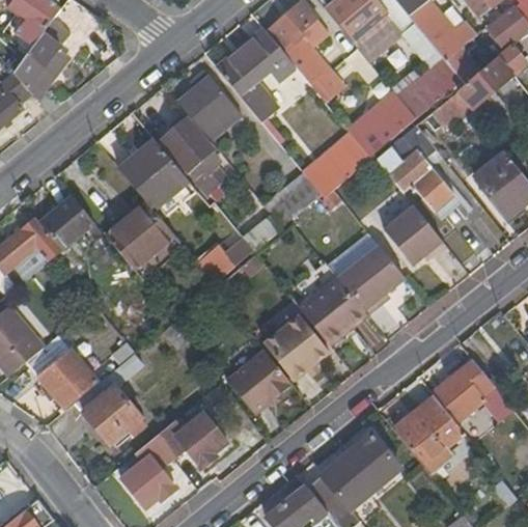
[(3,4),(0,8),(0,17),(37,43),(59,11),(62,7),(52,0),(14,0),(8,7),(3,4)]
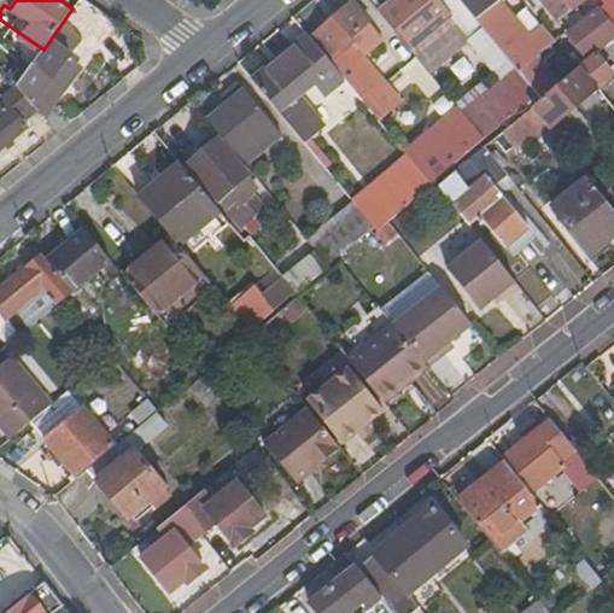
[(534,105),(539,100),(513,69),(457,0),(399,0),(385,12),(415,51),(420,47),(432,62),(466,34),(506,82),(465,114),(487,141),(502,132),(531,107),(534,105)]
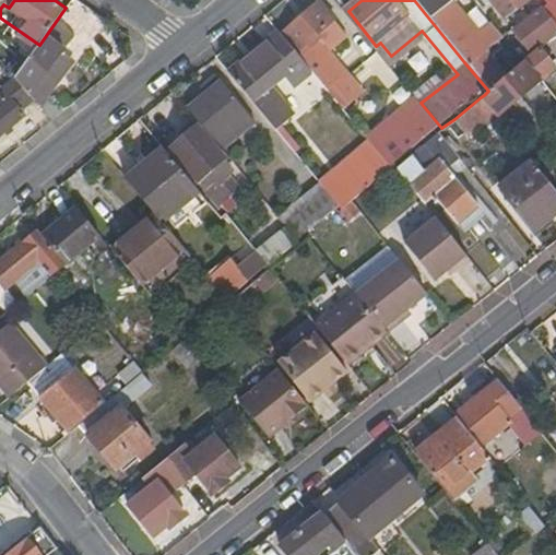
[(418,0),(468,59),(464,62),(488,91),(508,72),(491,50),(505,38),(489,19),(477,30),(454,2),(452,0),(418,0)]
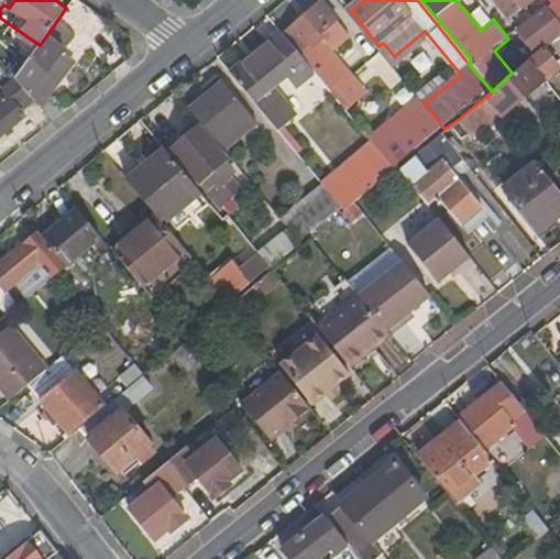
[(552,41),(559,34),(559,0),(506,0),(500,6),(536,50),(538,53),(552,41)]
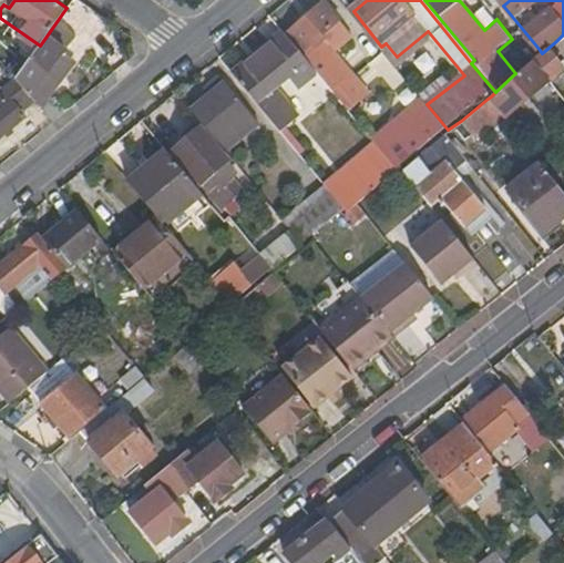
[(319,75),(349,112),(371,96),(321,36),(327,31),(339,47),(352,36),(325,1),(285,34),(286,34),(319,75)]
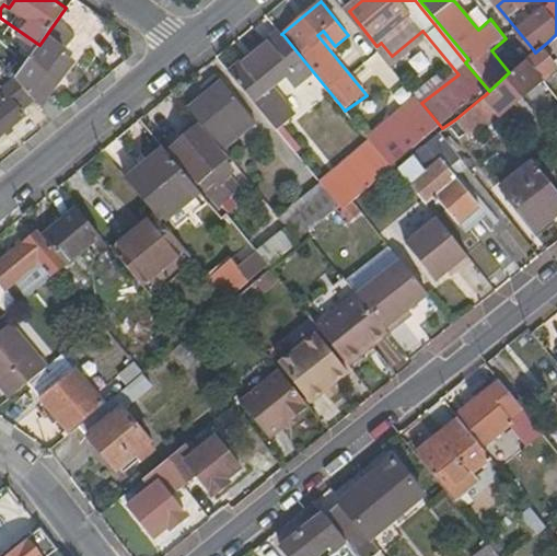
[(82,29),(62,12),(39,45),(38,47),(19,74),(38,99),(54,118),(70,104),(57,88),(67,76),(55,65),(82,29)]
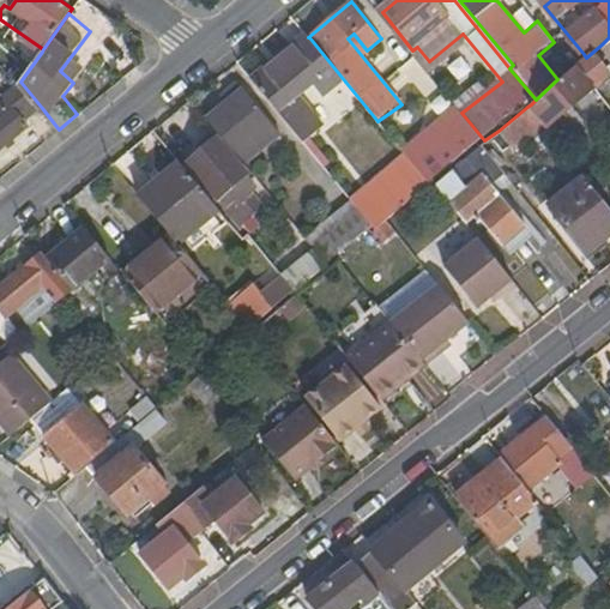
[(309,37),(254,82),(305,145),(310,140),(322,131),(296,98),(307,90),(309,92),(314,88),(322,98),(345,82),(309,37)]
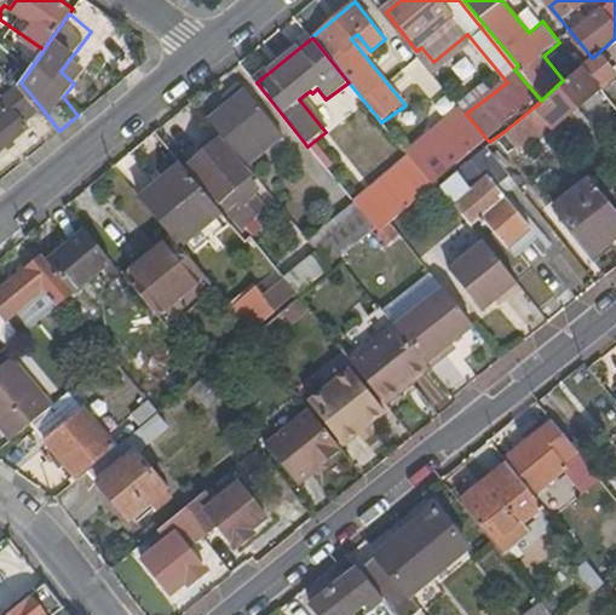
[(589,55),(579,64),(594,85),(612,70),(608,64),(615,57),(615,55),(608,45),(592,58),(589,55)]
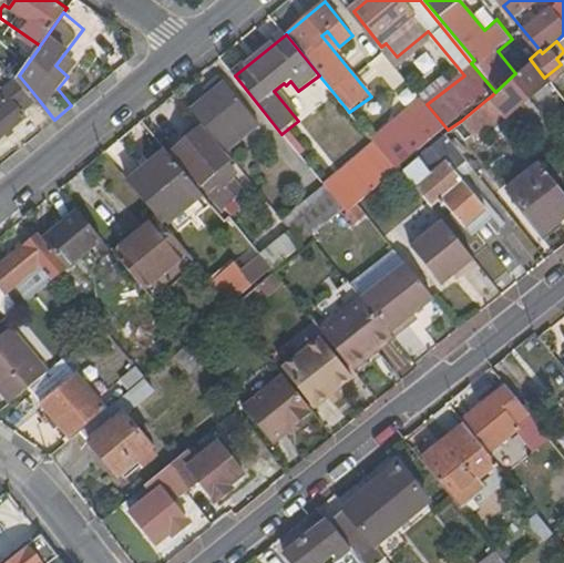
[(385,84),(399,73),(380,48),(366,59),(385,84)]
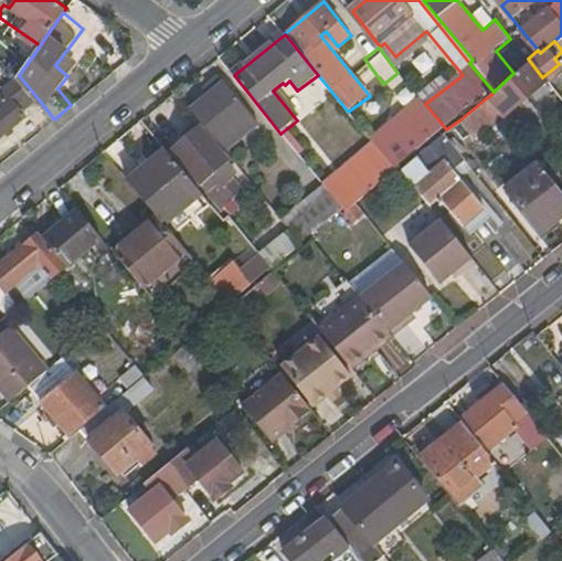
[(501,114),(542,77),(528,59),(513,73),(494,92),(489,96),(501,114)]
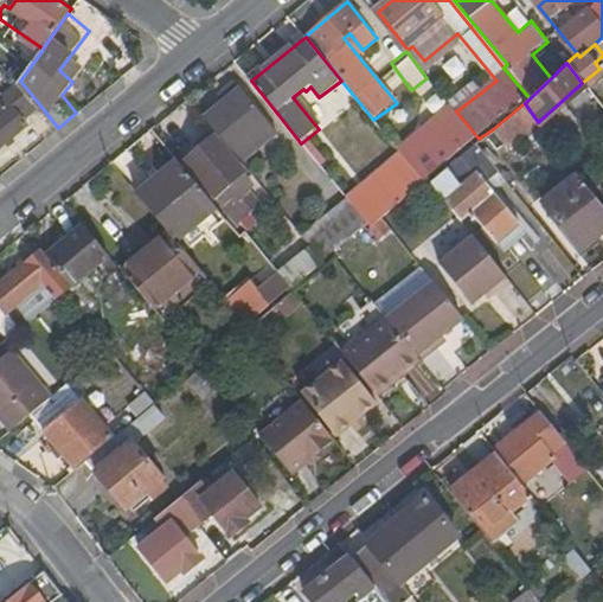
[(42,107),(20,81),(7,91),(0,82),(0,146),(31,121),(29,117),(42,107)]
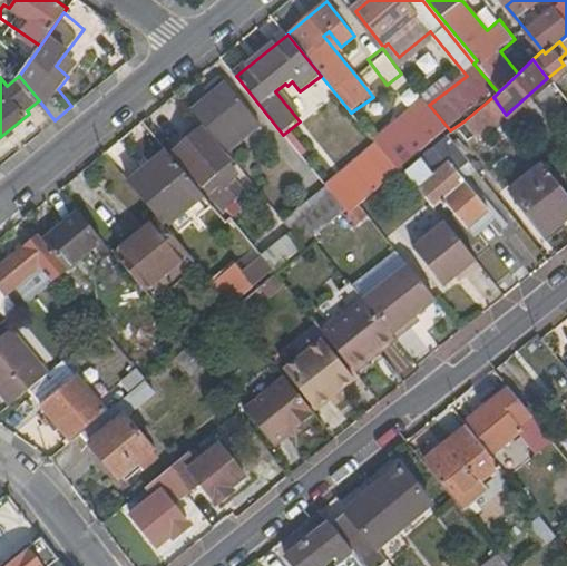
[(227,84),(194,111),(230,156),(263,128),(227,84)]
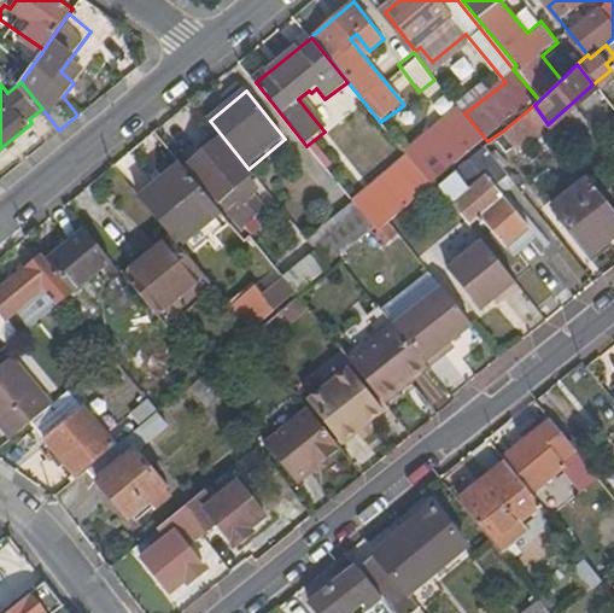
[(516,149),(545,126),(531,107),(502,132),(516,149)]
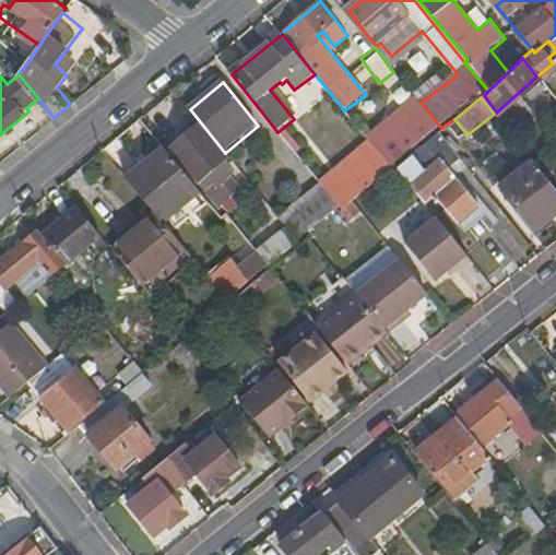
[(421,103),(418,99),(370,142),(392,167),(395,165),(437,131),(441,128),(421,103)]
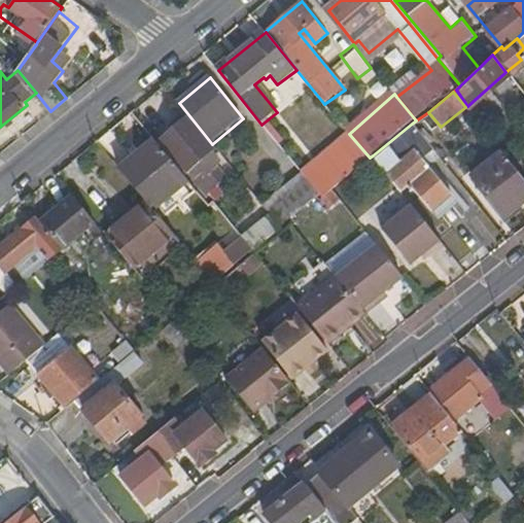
[(187,118),(164,138),(189,170),(203,158),(213,149),(195,128),(187,118)]
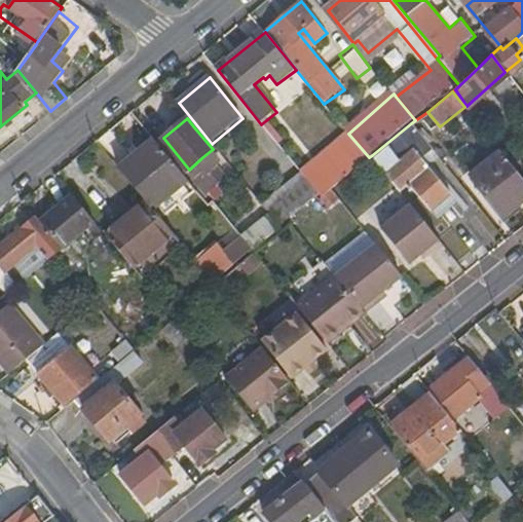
[(266,120),(261,124),(278,146),(283,142),(266,120)]
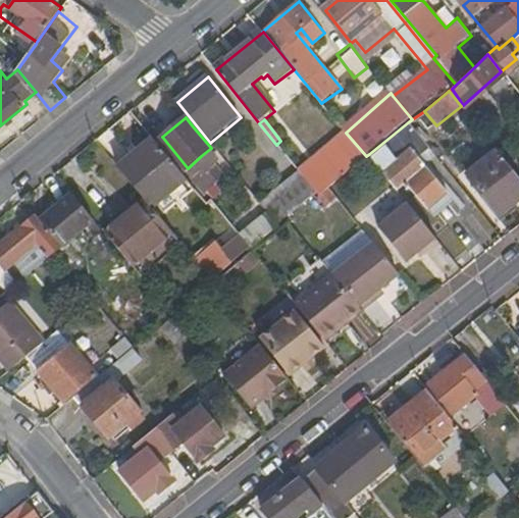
[(408,122),(369,154),(395,187),(403,179),(426,207),(447,190),(424,163),(420,158),(425,154),(421,150),(427,146),(408,122)]
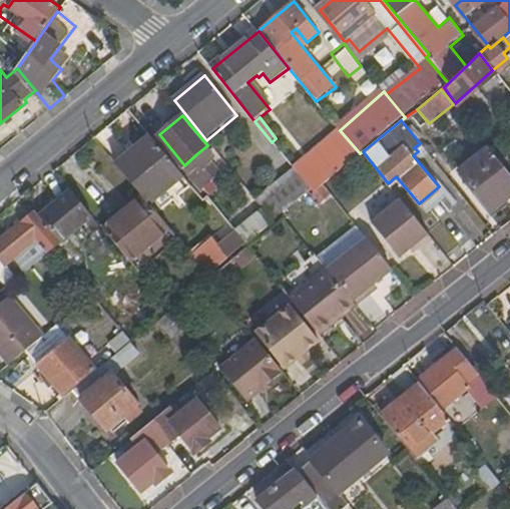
[(360,153),(340,130),(293,169),(294,170),(312,192),(360,153)]
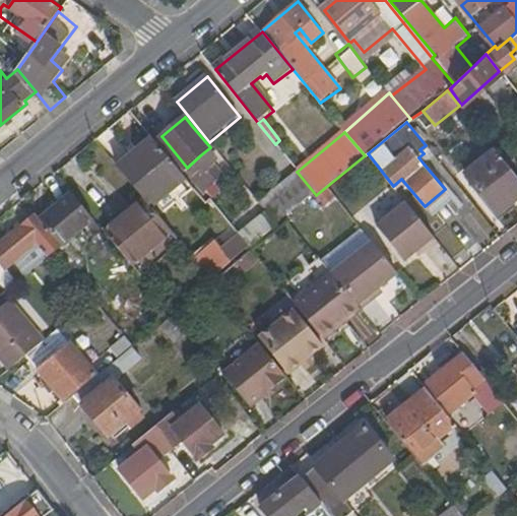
[(156,134),(152,137),(185,178),(191,186),(194,183),(172,153),(156,134)]
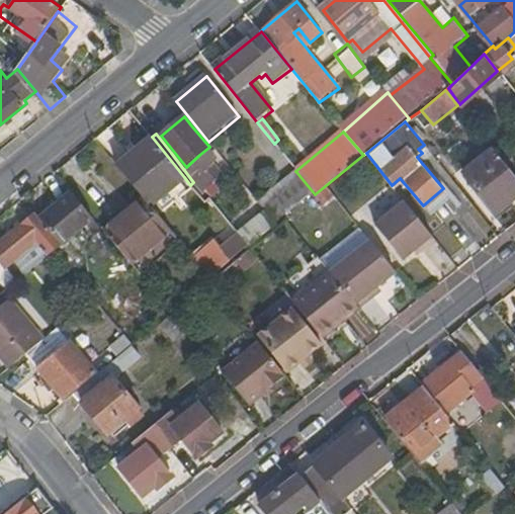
[(152,137),(116,166),(141,196),(149,206),(184,177),(152,137)]
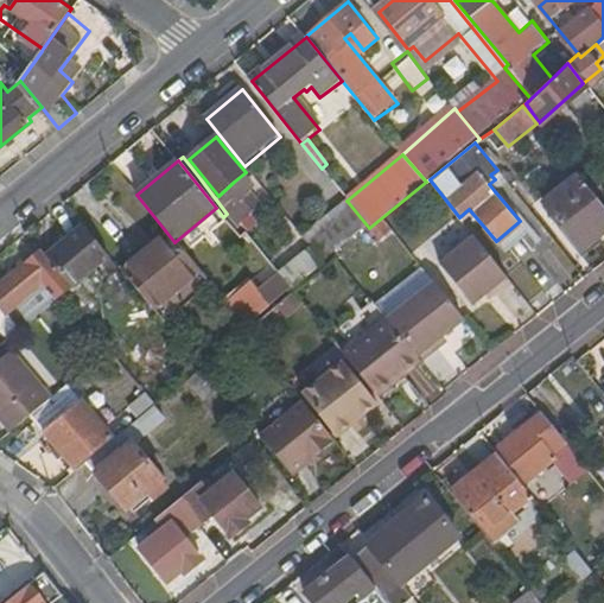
[(579,247),(603,227),(603,208),(576,173),(542,201),(579,247)]
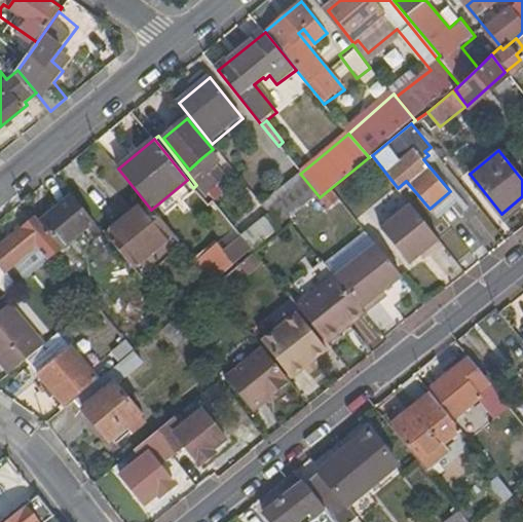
[(202,157),(189,170),(200,183),(212,174),(203,164),(206,162),(202,157)]
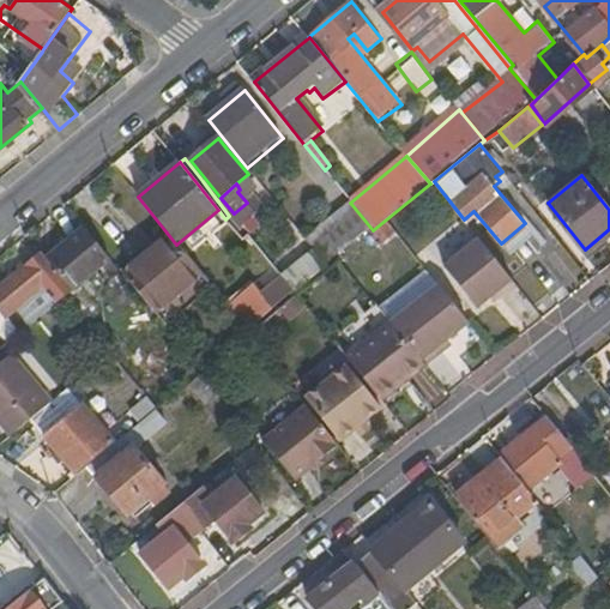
[(373,230),(351,204),(306,241),(314,252),(327,267),(346,253),(373,230)]
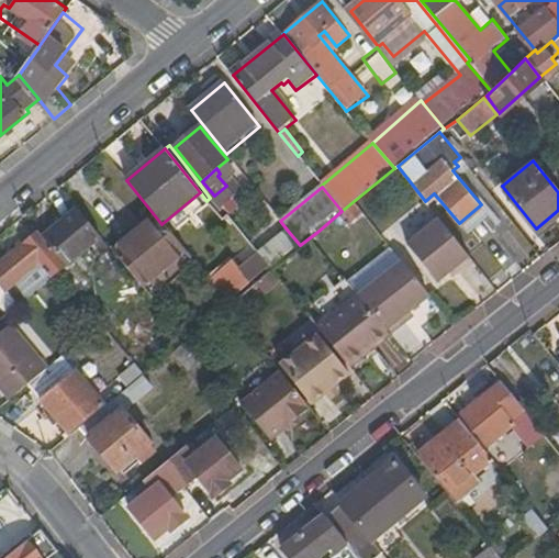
[(403,235),(428,220),(417,203),(393,219),(403,235)]
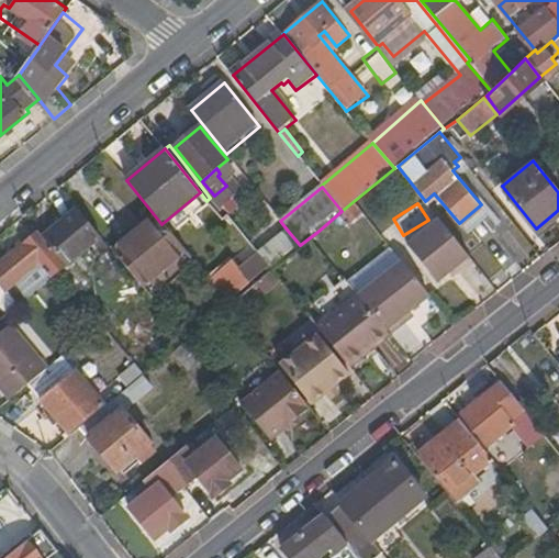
[(41,235),(66,266),(102,237),(79,208),(41,235)]
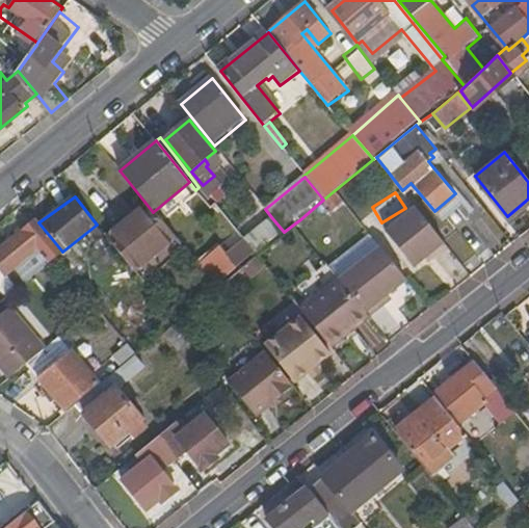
[(153,212),(144,202),(105,235),(136,272),(175,239),(153,212)]
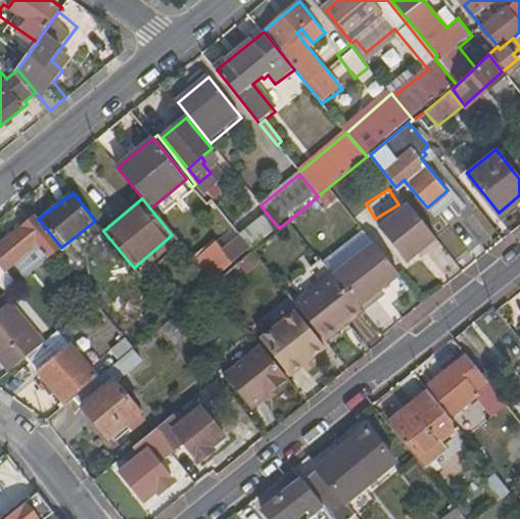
[(413,219),(413,209),(407,201),(377,225),(406,260),(416,251),(422,247),(425,251),(437,241),(420,219),(413,219)]
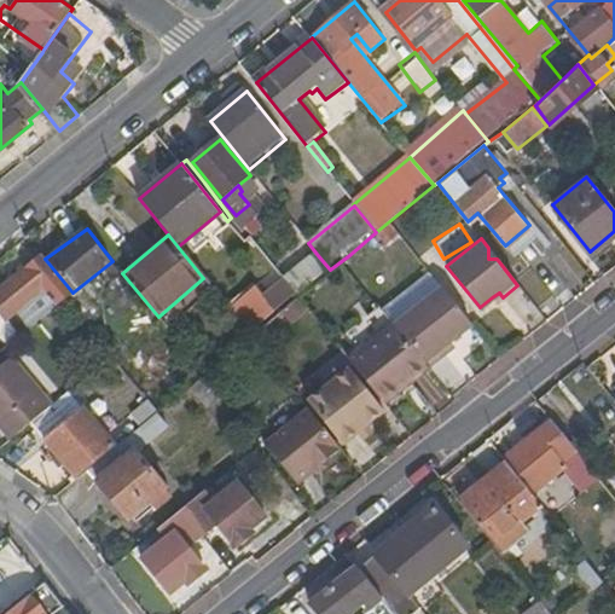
[(317,254),(283,282),(296,297),(330,270),(317,254)]
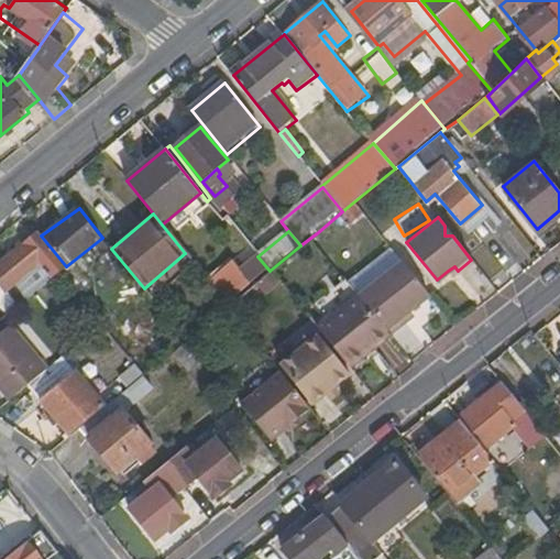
[(41,236),(37,232),(0,263),(0,282),(7,289),(18,280),(22,284),(26,281),(33,292),(66,266),(41,236)]
